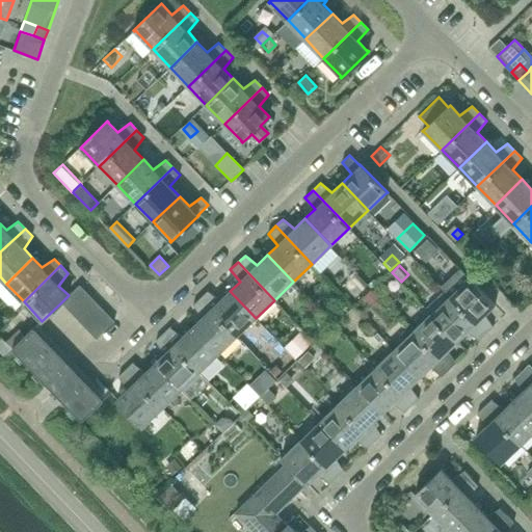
[(469,277),(460,269),(442,287),(451,296),(486,334),(494,327),(484,315),(495,304),(495,306),(496,304),(470,277),(469,277)]
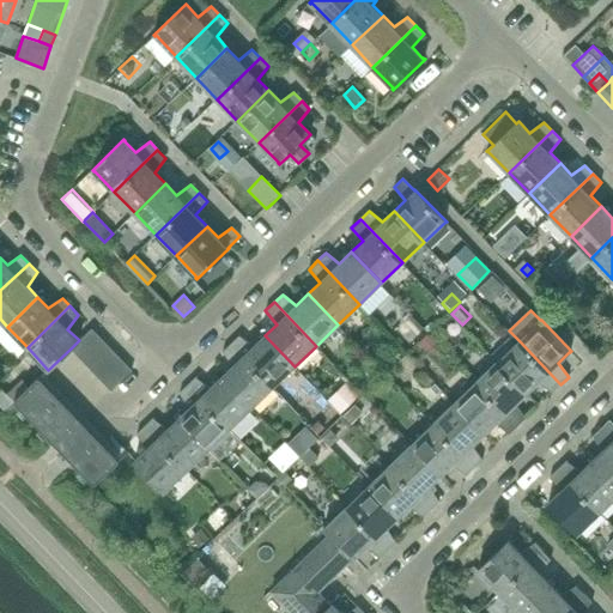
[(80,358),(101,339),(91,328),(79,340),(71,349),(80,358)]
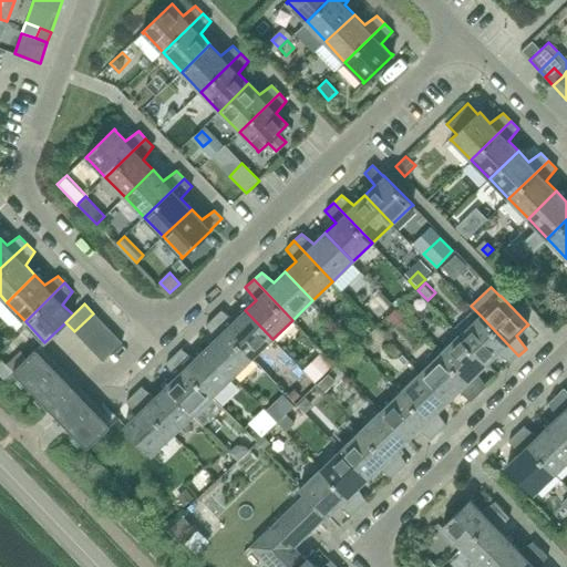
[(253,358),(272,339),(245,310),(235,320),(222,310),(214,317),(253,358)]
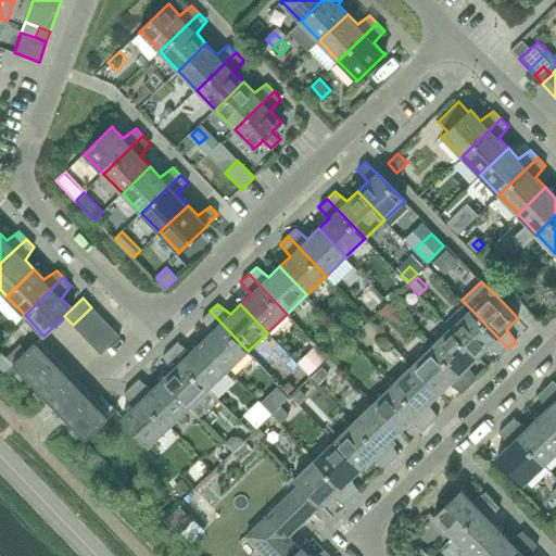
[(83,335),(101,317),(91,307),(73,325),(83,335)]
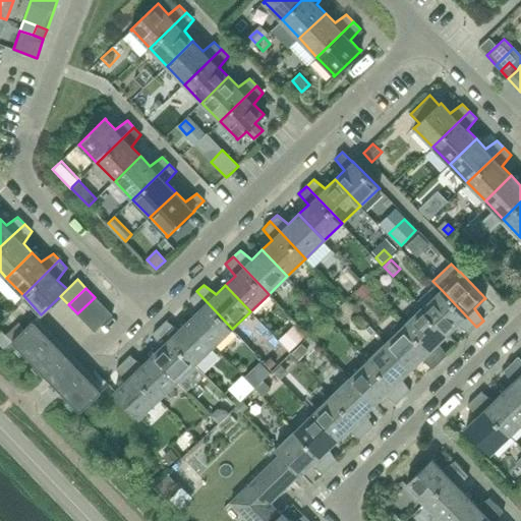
[(469,334),(476,327),(442,290),(423,307),(448,334),(457,325),(469,334)]
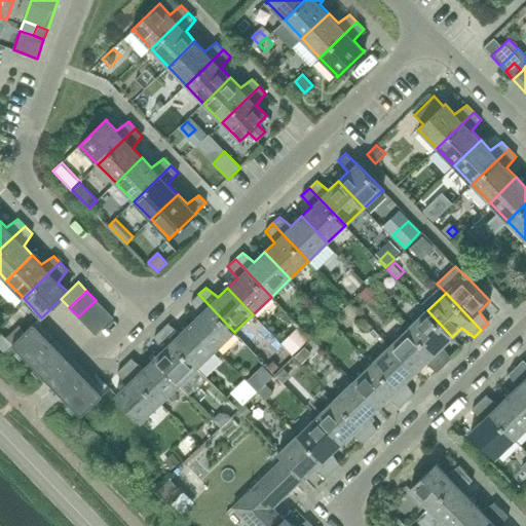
[(216,349),(234,332),(198,294),(191,302),(200,313),(190,323),(216,349)]
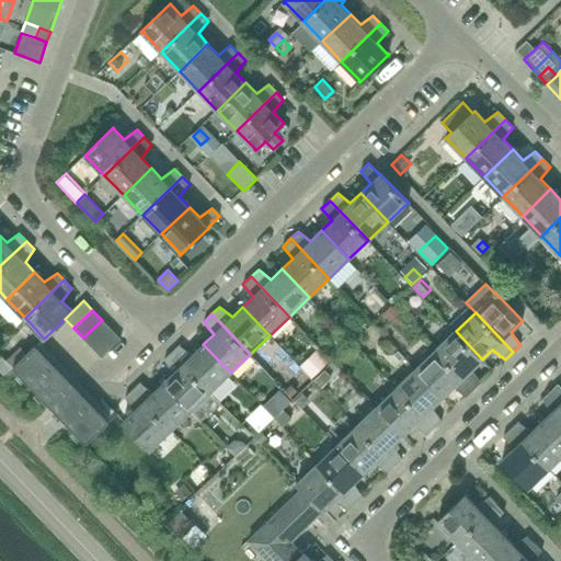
[(92,347),(111,329),(102,320),(83,338),(92,347)]
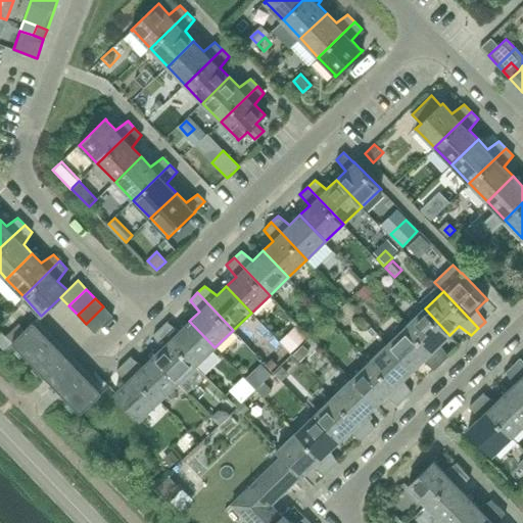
[(95,333),(112,316),(103,306),(86,324),(95,333)]
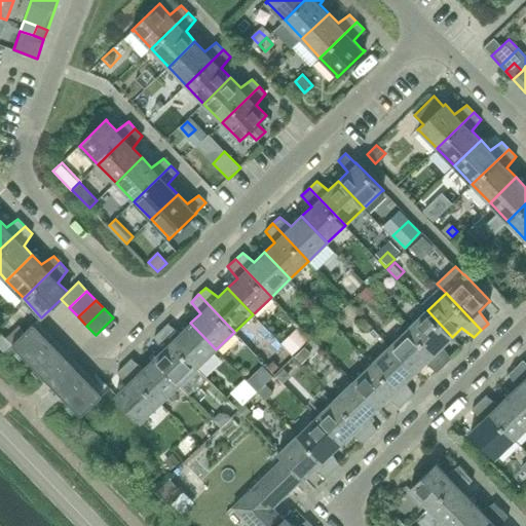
[(442,346),(452,337),(427,310),(409,328),(444,366),(451,359),(442,346)]
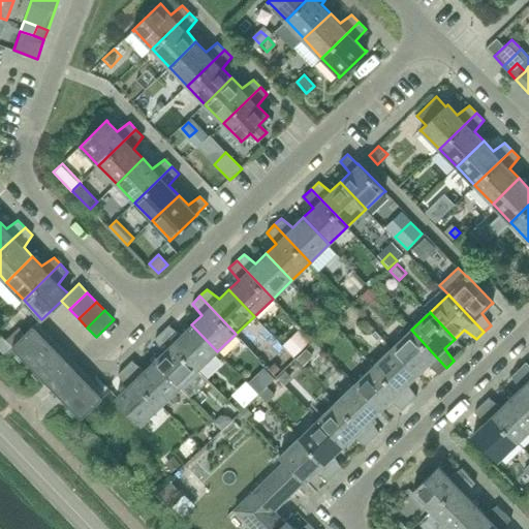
[(303,349),(318,333),(306,320),(290,337),(303,349)]
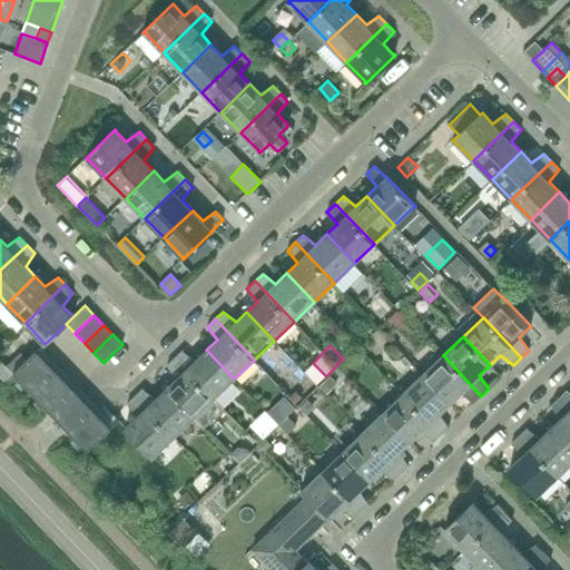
[(214,399),(234,379),(206,350),(195,361),(183,351),(175,359),(214,399)]
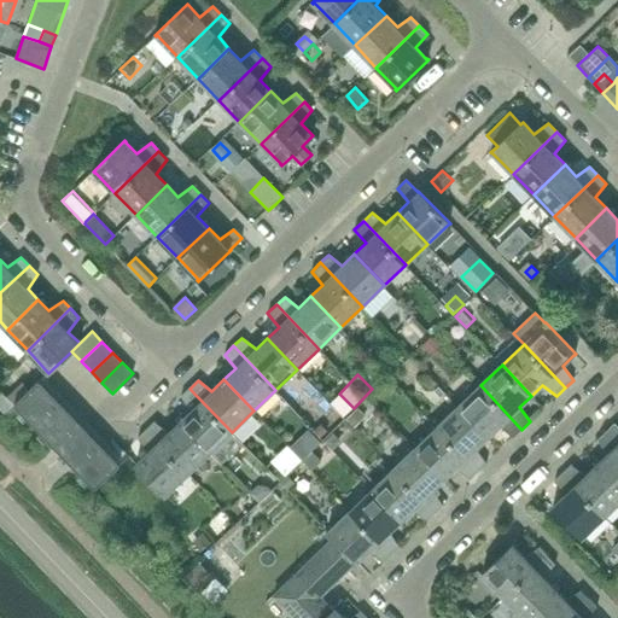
[(39,380),(15,404),(95,488),(120,465),(39,380)]
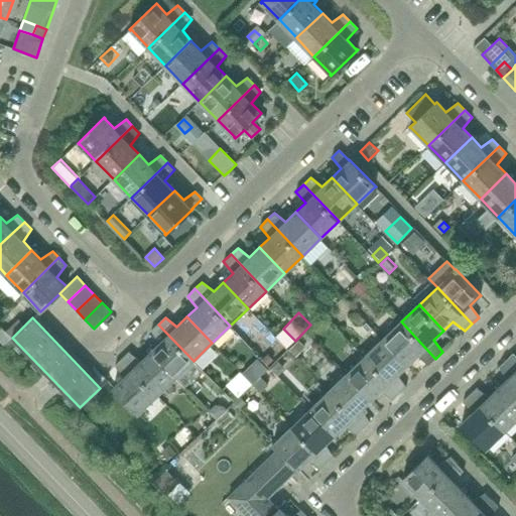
[(428,366),(435,359),(401,321),(383,340),(407,365),(416,356),(428,366)]
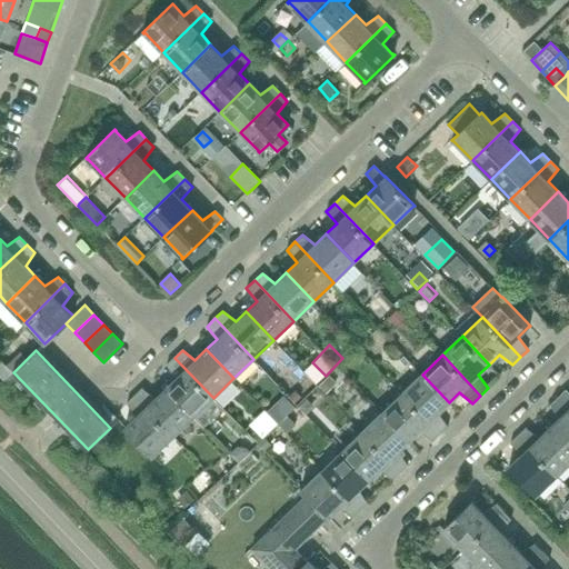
[(193,417),(213,398),(175,358),(167,366),(177,378),(166,388),(193,417)]
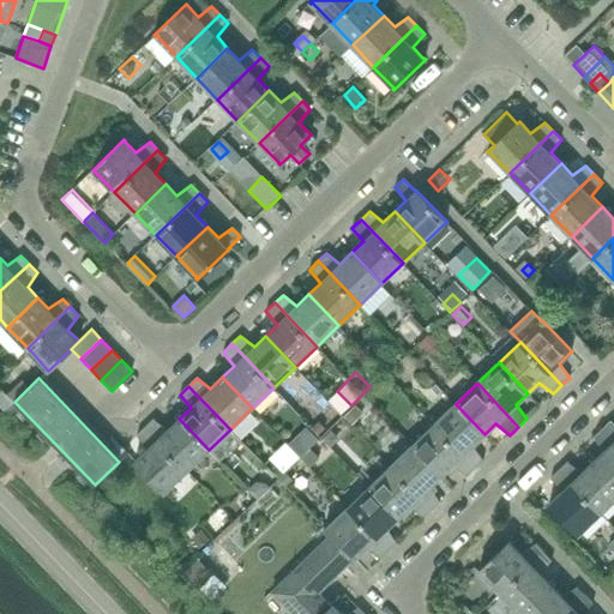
[(351,425),(363,413),(355,404),(343,416),(351,425)]
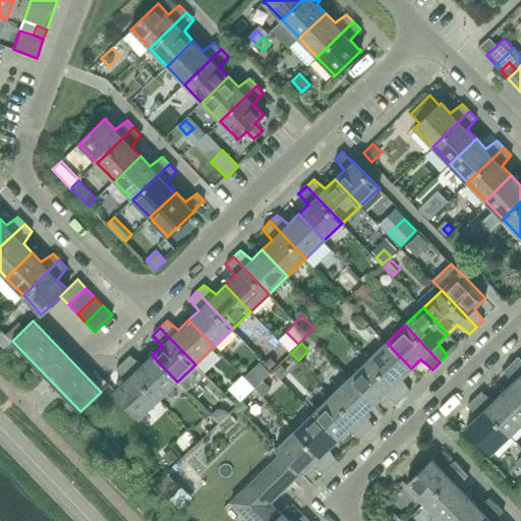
[(401,378),(411,368),(387,343),(368,360),(403,397),(410,390),(401,378)]
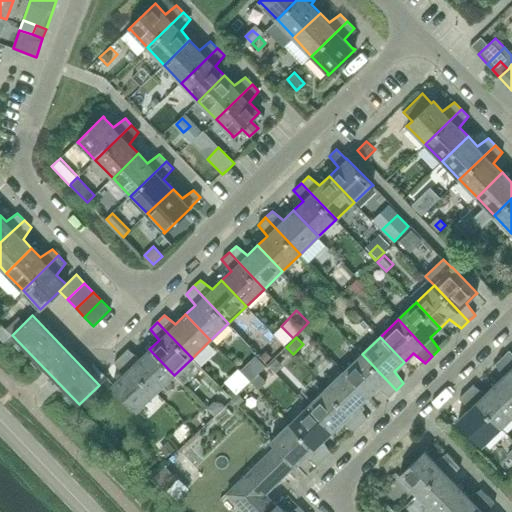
[(156,392),(174,375),(149,349),(140,358),(128,349),(121,356),(156,392)]
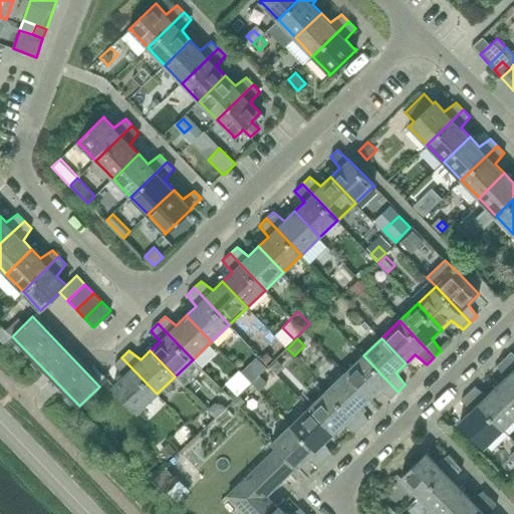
[(513,353),(511,351),(504,358),(513,368),(513,353)]
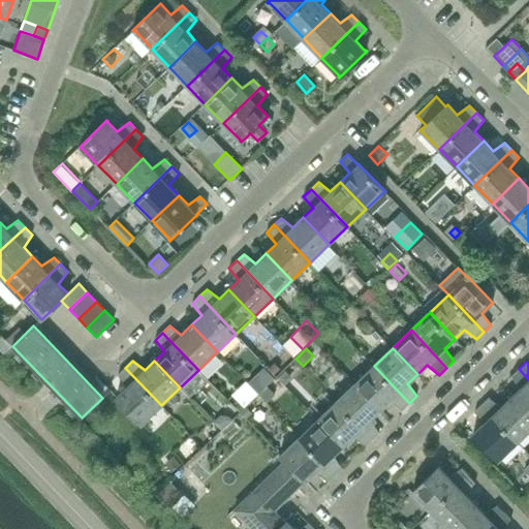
[(402,410),(409,403),(374,366),(355,383),(380,410),(390,401),(402,410)]
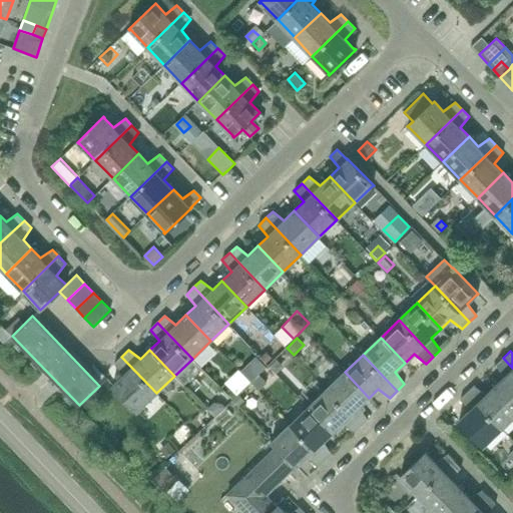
[(139,410),(156,393),(121,357),(114,364),(123,376),(114,384),(113,384),(112,385),(138,412),(139,410)]
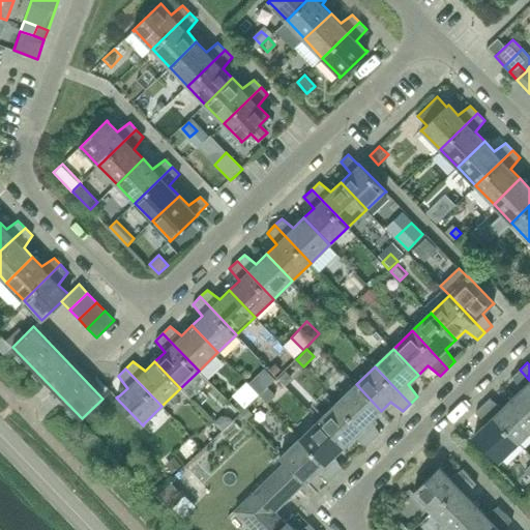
[(529,416),(529,380),(520,370),(512,377),(522,389),(511,399),(528,415),(529,416)]
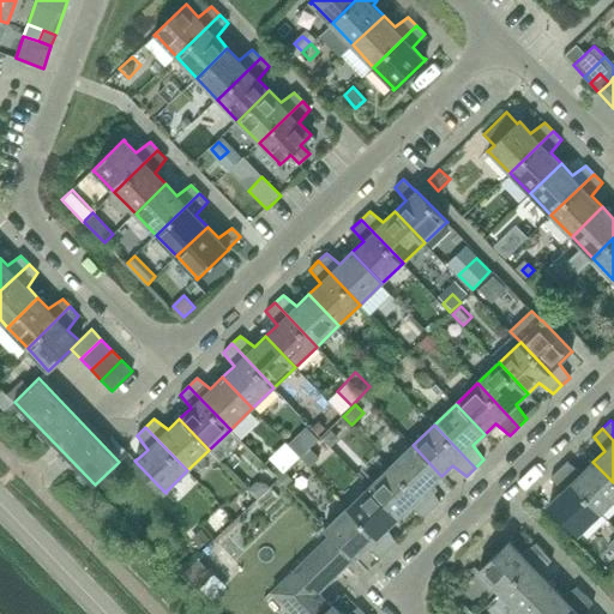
[(429,487),(441,476),(413,445),(391,465),(405,481),(432,510),(440,501),(429,487)]
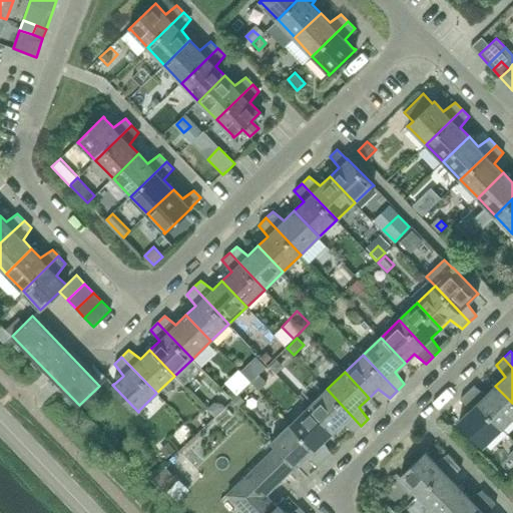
[(258,389),(265,382),(258,375),(250,382),(258,389)]
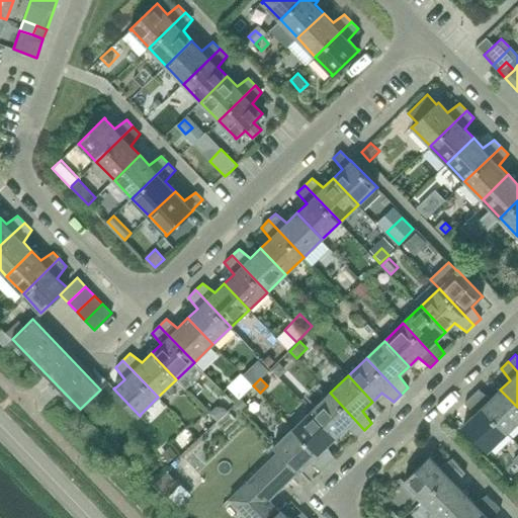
[(517,421),(517,407),(516,406),(500,390),(491,399),(479,390),(471,397),(482,406),(507,432),(517,421)]
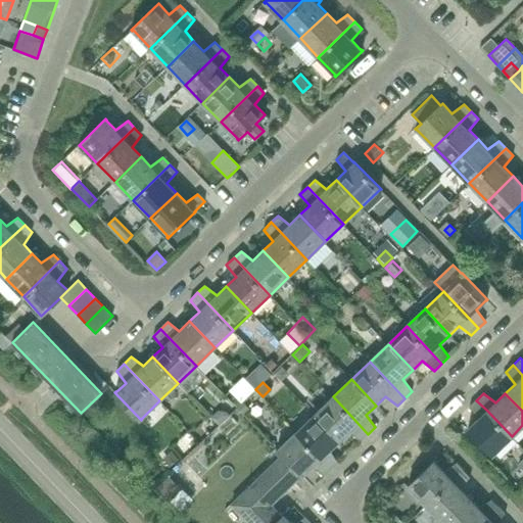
[(368,434),(345,410),(333,396),(315,415),(339,440),(348,431),(361,441),(368,434)]
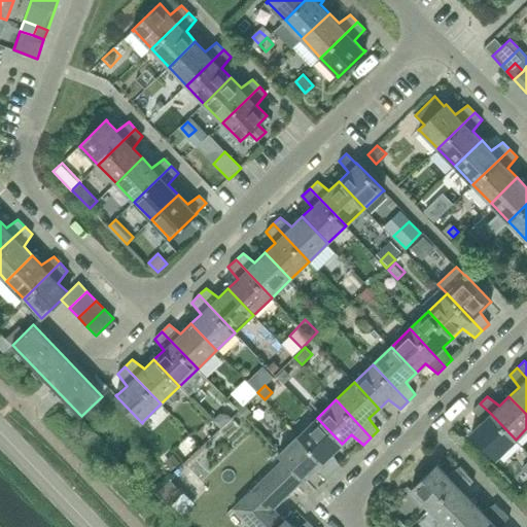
[(516,440),(490,413),(480,403),(472,411),(482,422),(472,431),(471,431),(471,432),(497,459),(498,458),(498,457),(516,440)]
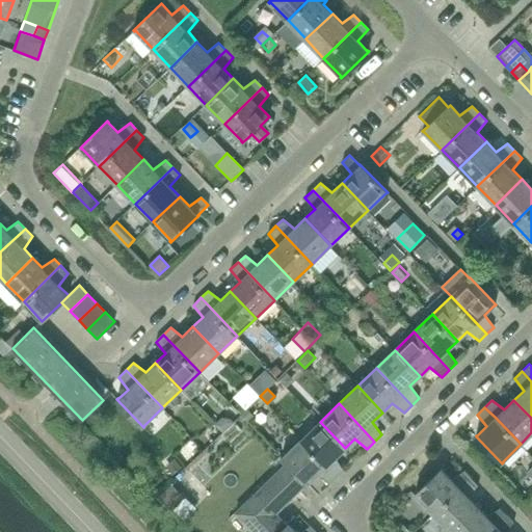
[(335,457),(345,448),(320,422),(301,440),(338,477),(344,471),(335,457)]
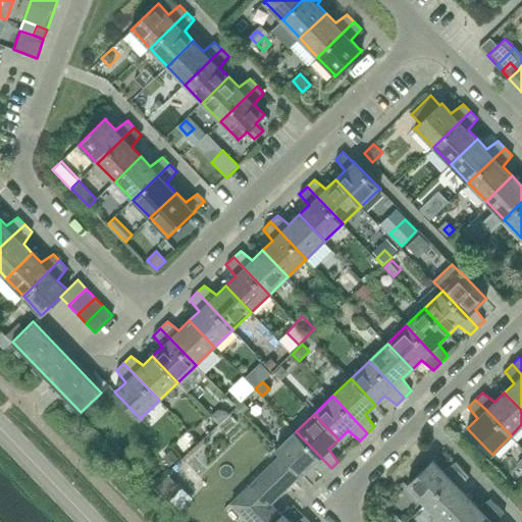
[(323,475),(331,468),(296,431),(277,449),(276,449),(281,454),(301,475),(302,476),(303,475),(302,475),(312,466),(323,475)]
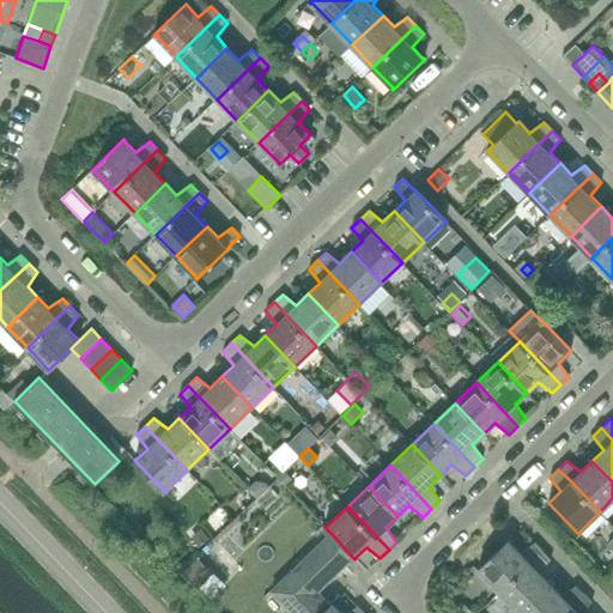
[(331,533),(272,590),(293,612),(322,612),(332,605),(331,604),(329,605),(319,592),(345,565),(345,566),(353,558),(331,533)]
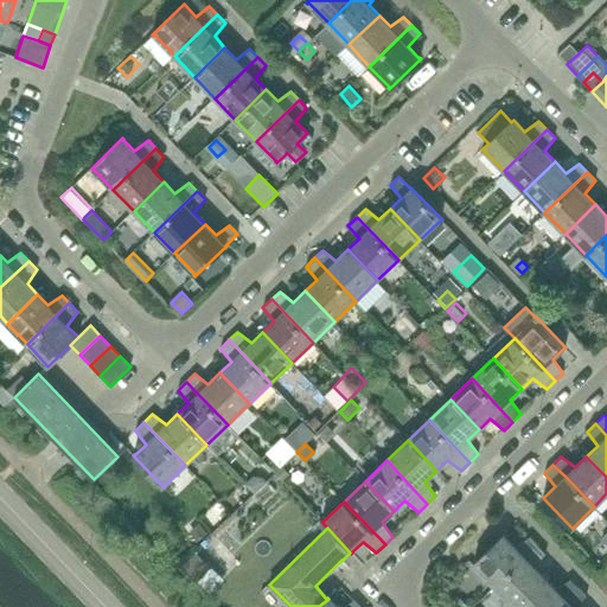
[(505,537),(505,536),(504,535),(473,566),(474,567),(475,566),(496,587),(538,545),(530,537),(515,548),(505,537)]
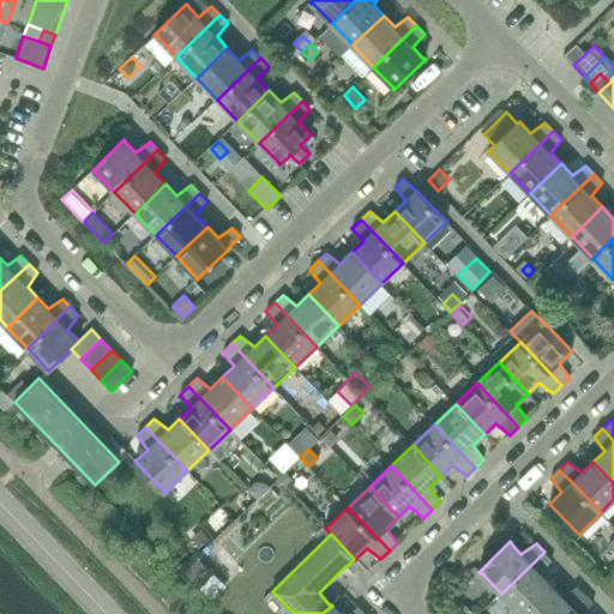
[(501,594),(493,601),(505,613),(522,613),(552,585),(541,573),(551,561),(552,560),(545,552),(501,594)]
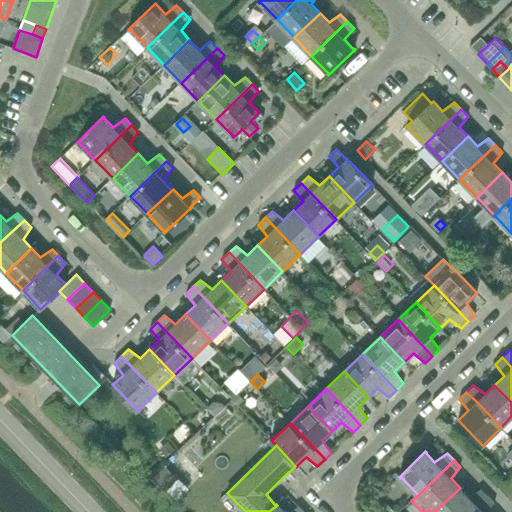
[(481,489),(469,497),(460,488),(435,511),(471,511),(488,496),(481,489)]
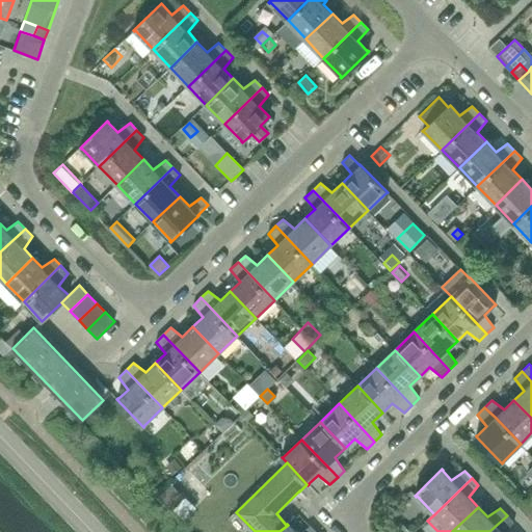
[(507,515),(489,531),(505,531),(514,523),(507,515)]
